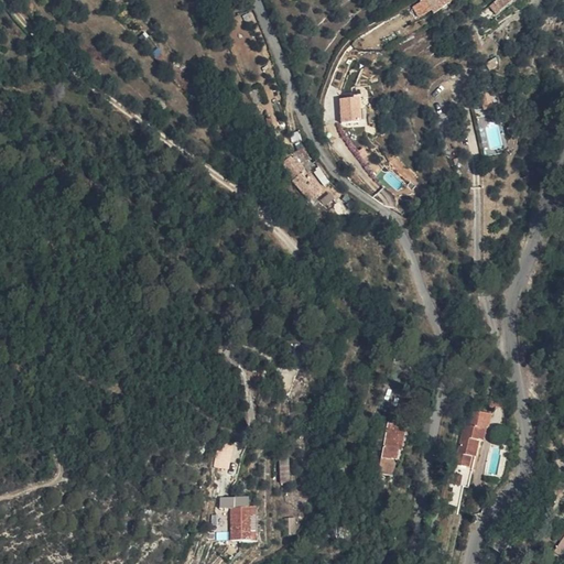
[(340,120),(362,119),(360,95),(339,97),(340,120)]
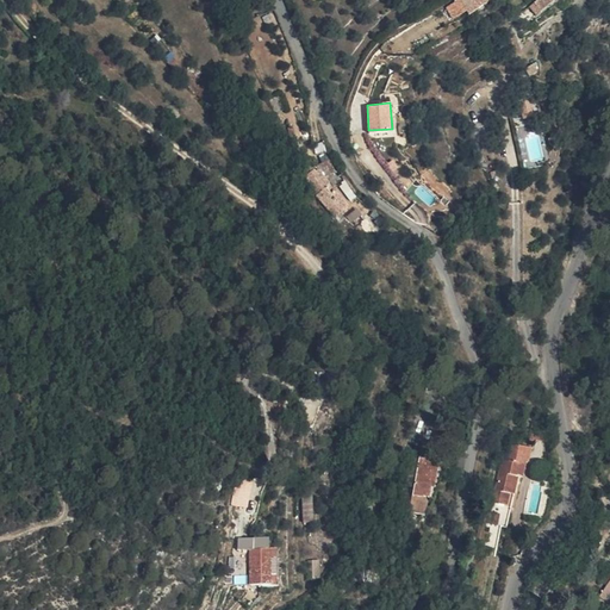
[(516,134),(524,165),(545,160),(537,128),(516,134)]
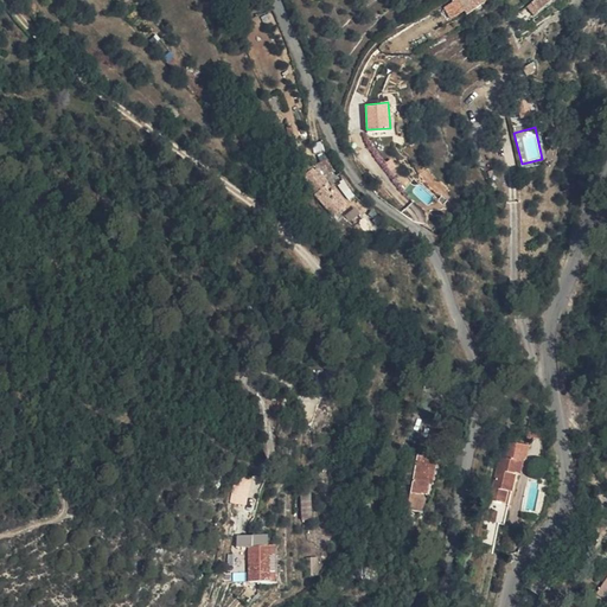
[(342,210),(356,198),(343,181),(339,186),(333,180),(324,187),(342,210)]
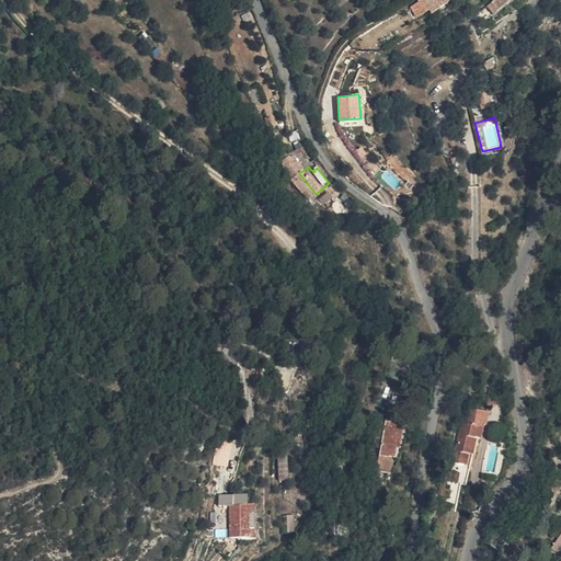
[(487,430),(492,432),(495,418),(480,413),(477,427),(487,430)]
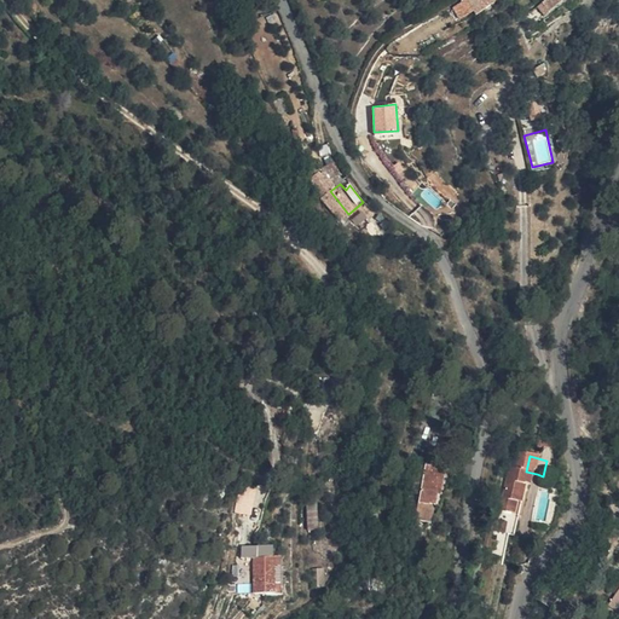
[(415,501),(431,503),(434,489),(439,490),(444,464),(423,461),(415,501)]
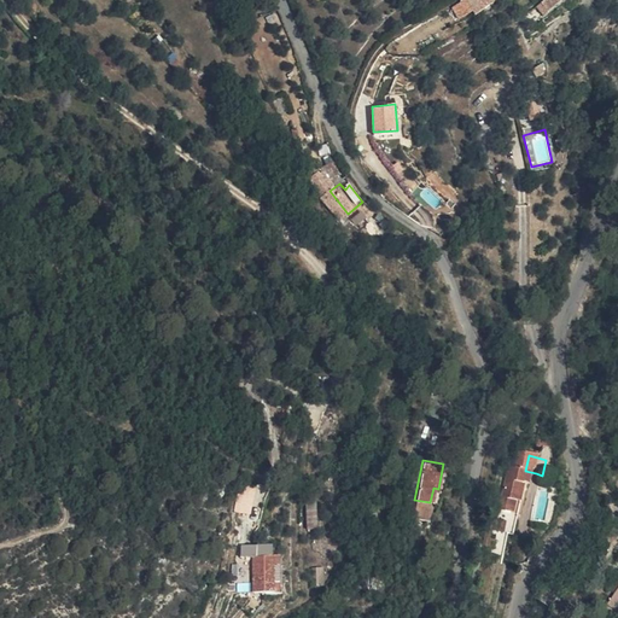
[(523,479),(535,482),(536,473),(525,471),(523,479)]
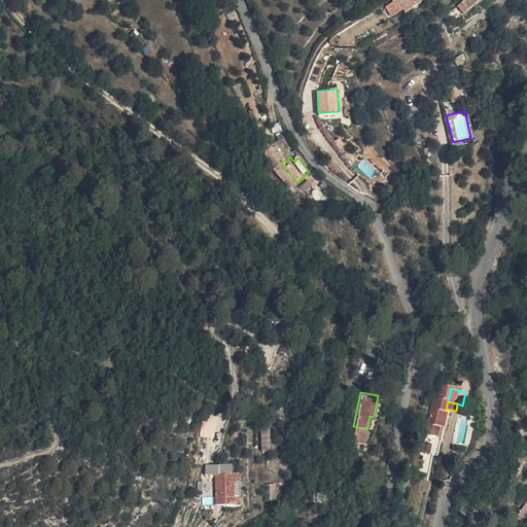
[(438,437),(443,438),(447,421),(453,422),(456,411),(446,409),(435,406),(425,449),(435,451),(438,437)]
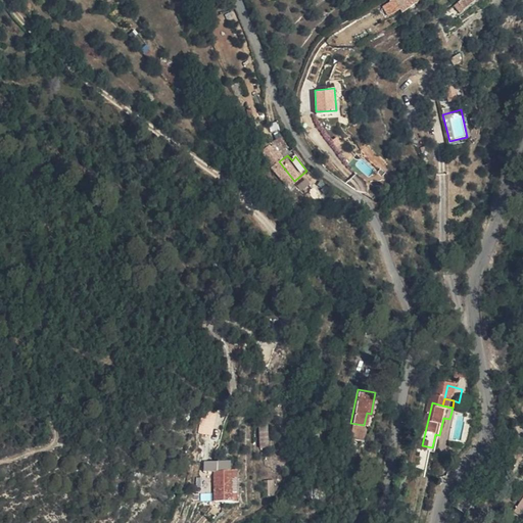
[(198,432),(211,435),(216,416),(202,413),(198,432)]
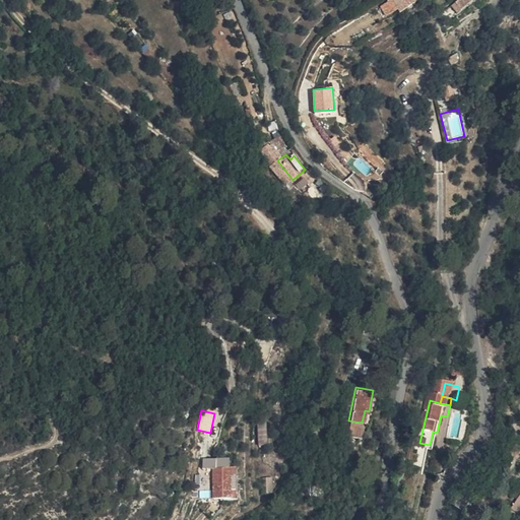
[(261,439),(270,439),(270,416),(261,416),(261,439)]
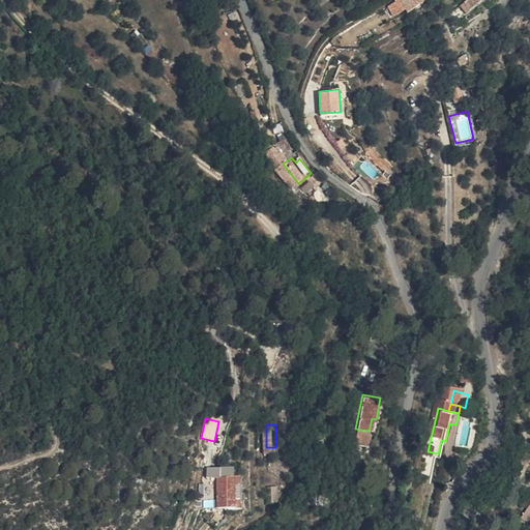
[(363,446),(369,431),(355,429),(353,444),(363,446)]
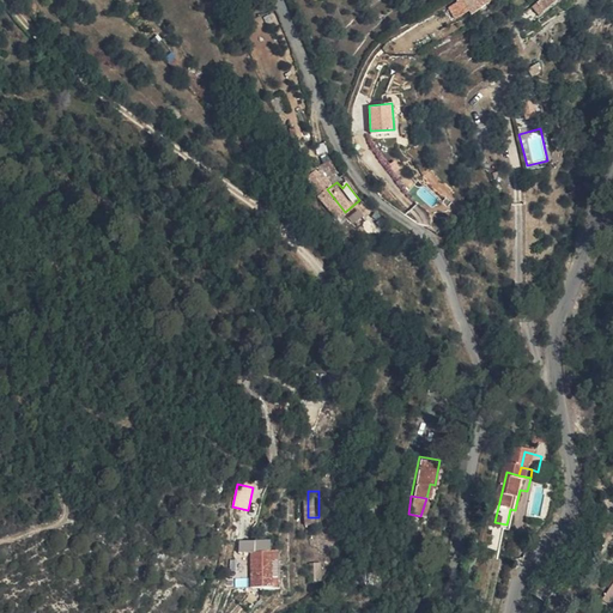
[(262,577),(285,576),(284,550),(261,551),(262,577)]
